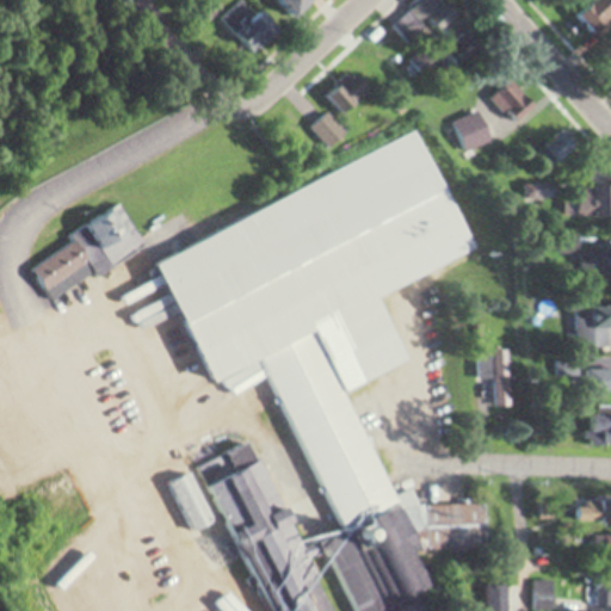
[(241,0),(222,20),(255,54),(281,29),(252,0),(241,0)]
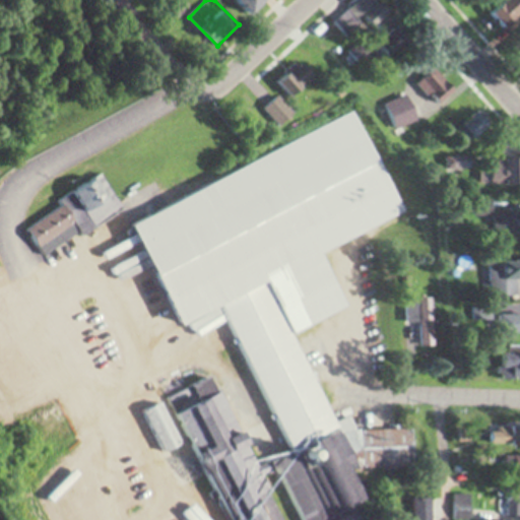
[(318,82),(307,62),(278,77),(289,96),(318,82)]
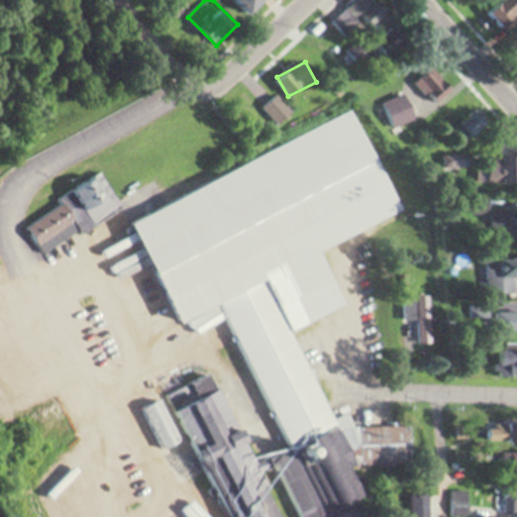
[(295,112),(280,94),(264,107),(280,125),(295,112)]
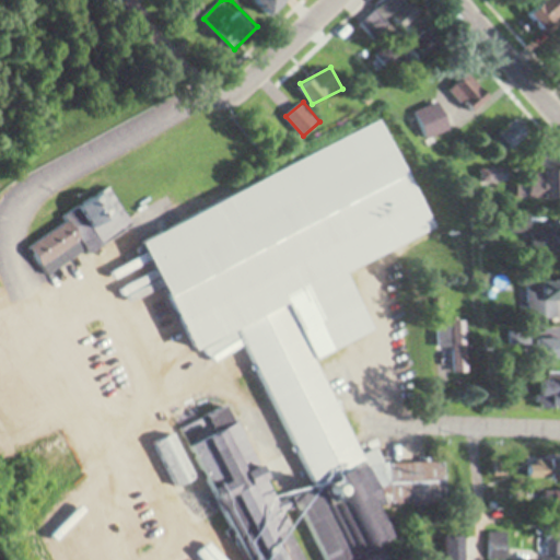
[(143,234),(195,353),(244,331),(311,483),(318,489),(318,503),(312,506),(307,513),(328,559),(373,559),(382,548),(397,541),(385,514),(385,506),(445,504),(444,462),(385,464),(380,448),(363,456),(321,359),(378,334),(351,270),(433,234),(432,218),(417,207),(409,207),(405,198),(391,188),(396,181),(396,151),(385,128),(143,234)]
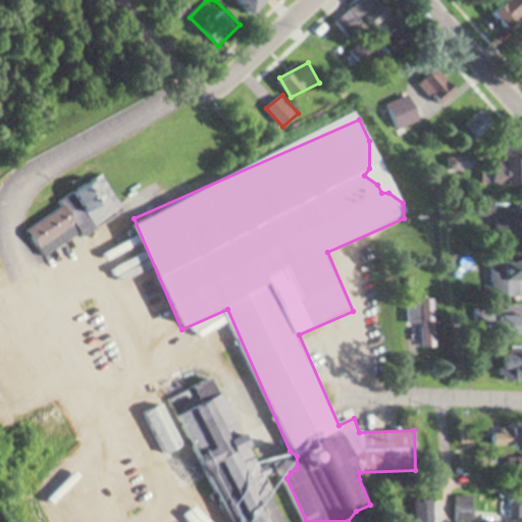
[(61,209),(27,228),(42,257),(122,214),(102,176),(56,200),(61,209)]
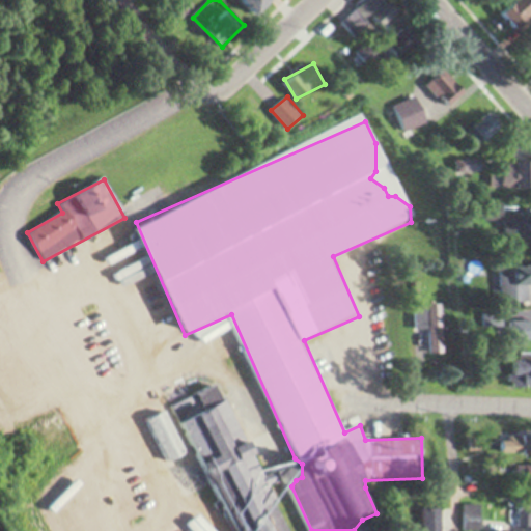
[(530,294),(530,292),(530,267),(501,267),(501,303),(530,303),(530,294)]
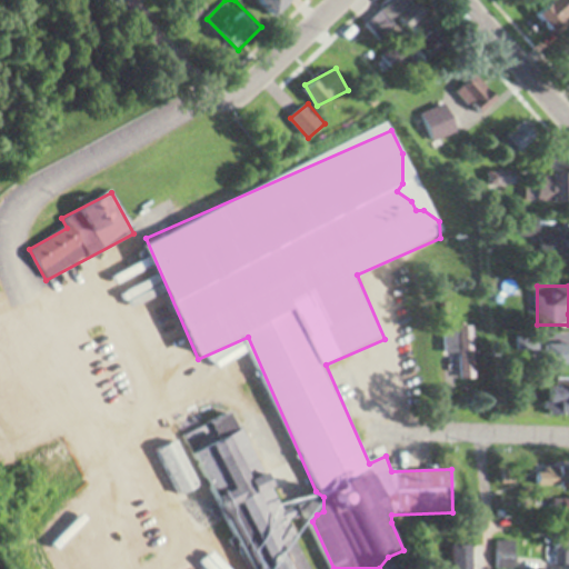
[(568,343),(545,345),(545,366),(568,365),(568,343)]
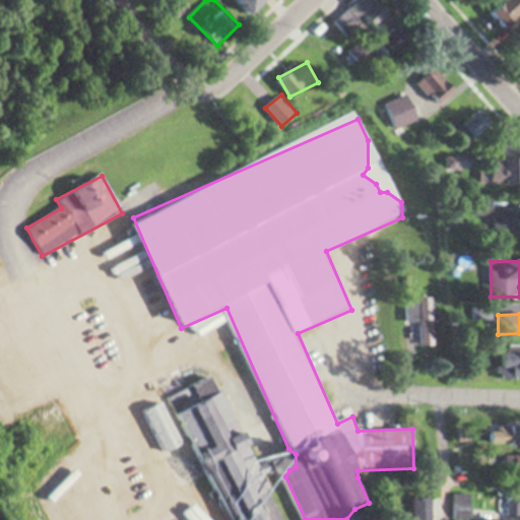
[(519,376),(519,345),(509,345),(509,353),(503,353),(503,377),(519,376)]
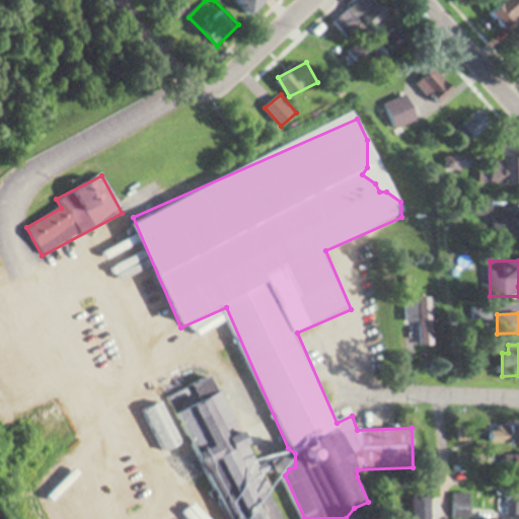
[(451,518),(470,518),(471,495),(451,495),(451,518)]
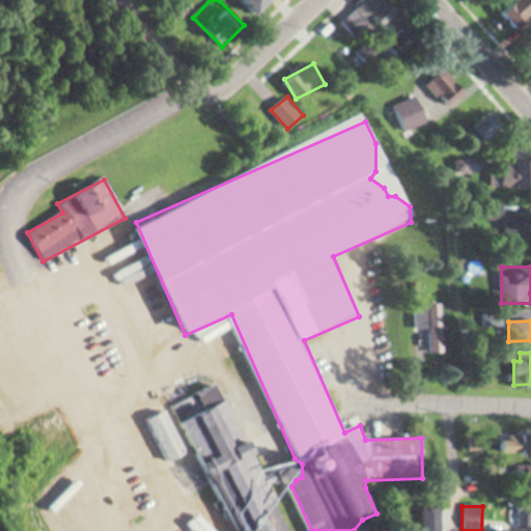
[(421,530),(441,530),(441,510),(421,510),(421,530)]
